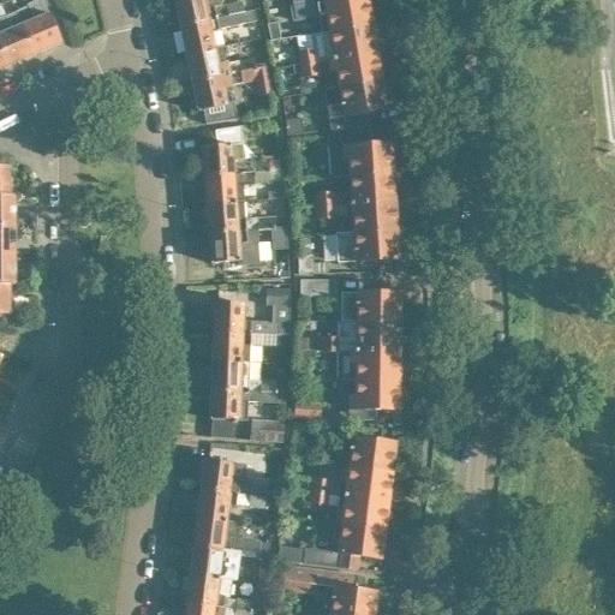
[(60,43),(41,0),(39,0),(25,6),(27,7),(16,12),(34,54),(60,43)]
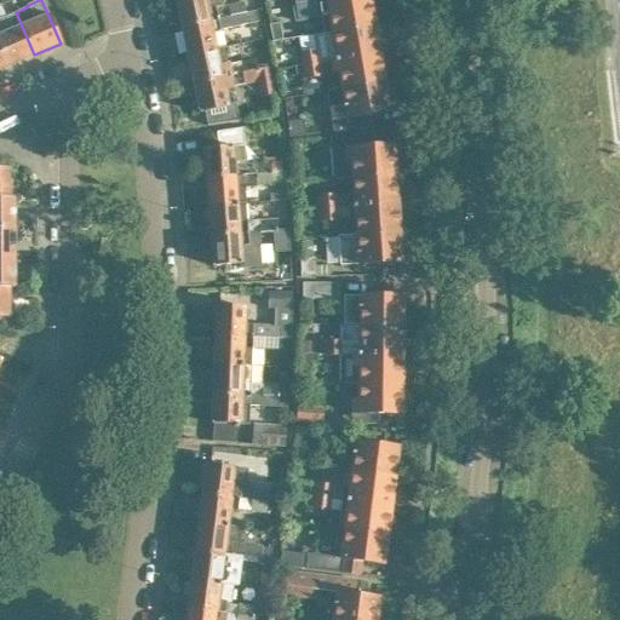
[(173,0),(181,27),(245,13),(242,3),(223,7),(222,0),(173,0)]
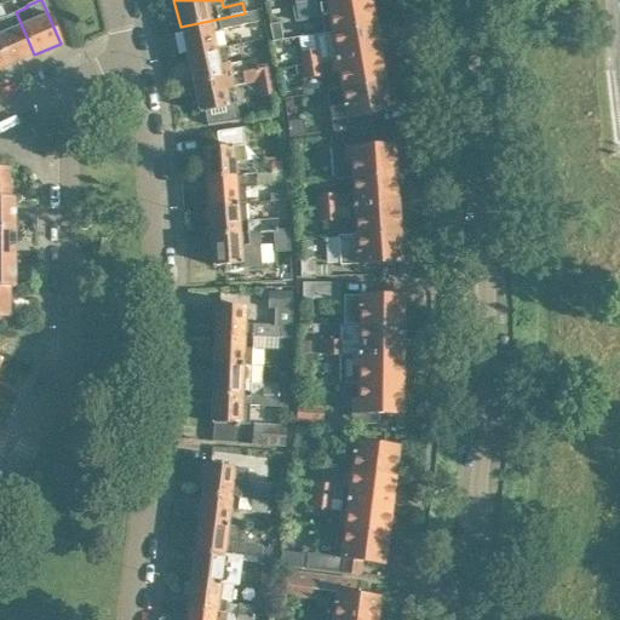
[(291,0),(294,21),(322,17),(328,16),(331,34),(373,27),(368,0),(343,0),(342,0),(291,0)]
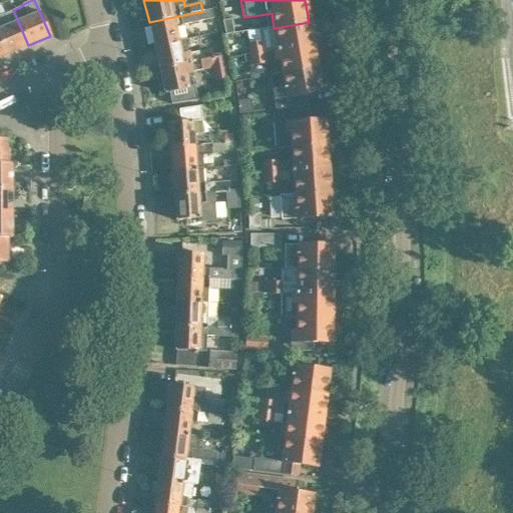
[(0,40),(6,55),(28,45),(13,10),(0,15),(0,40)]
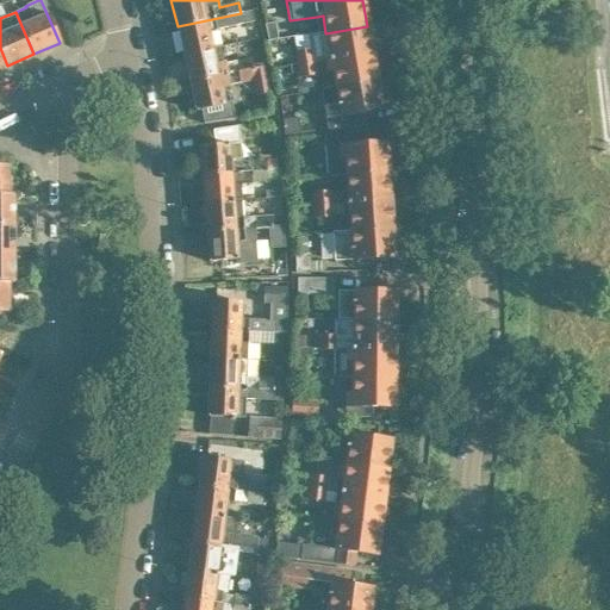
[(178,26),(184,55),(212,49),(209,32),(243,24),(241,13),(178,26)]
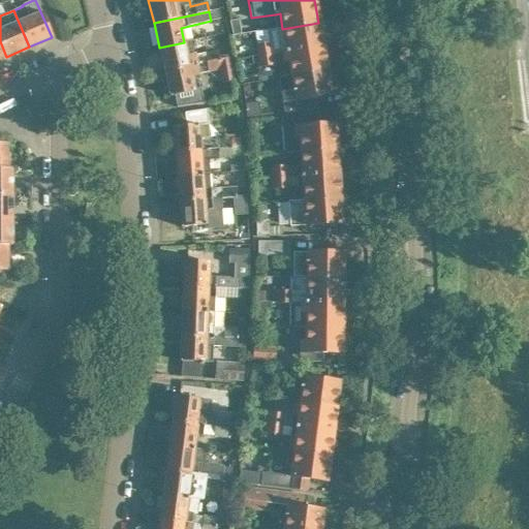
[(239,22),(228,22),(231,37),(240,35),(239,22)]
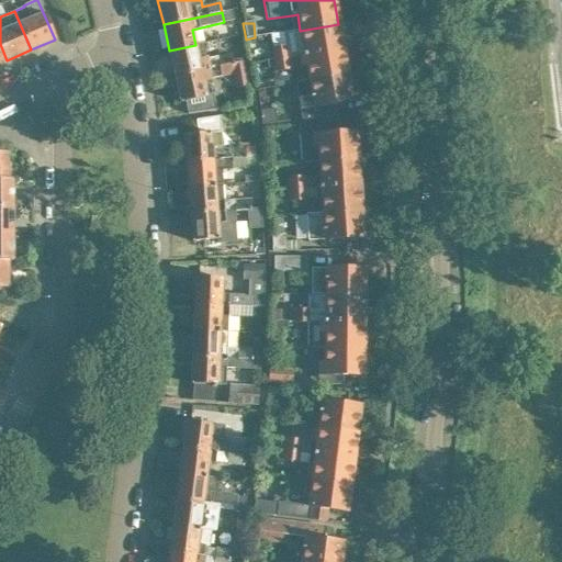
[(298,56),(343,49),(338,24),(300,31),(302,45),(269,51),(271,60),(289,58),(298,56)]
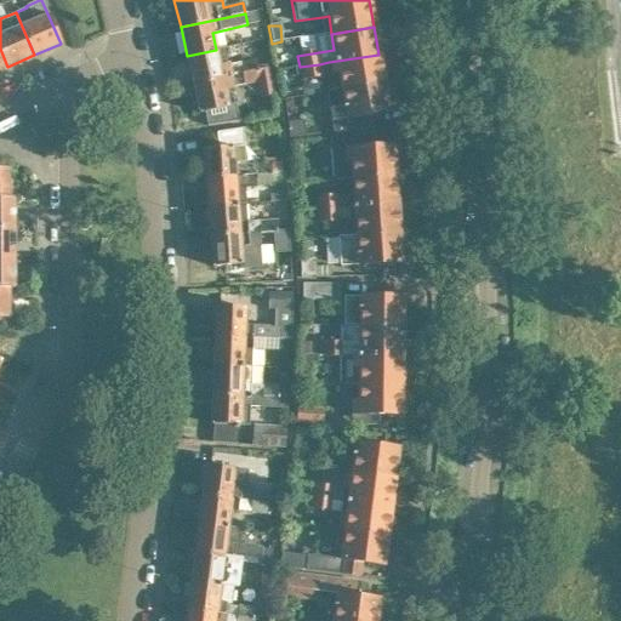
[(193,84),(229,77),(241,74),(241,68),(240,64),(227,67),(227,63),(218,64),(216,50),(187,56),(193,84)]
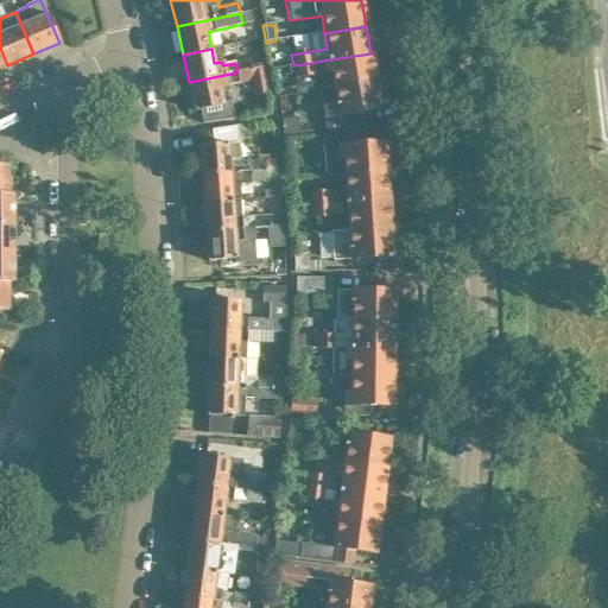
[(334,88),(375,81),(371,54),(322,61),(323,73),(331,71),(334,88)]
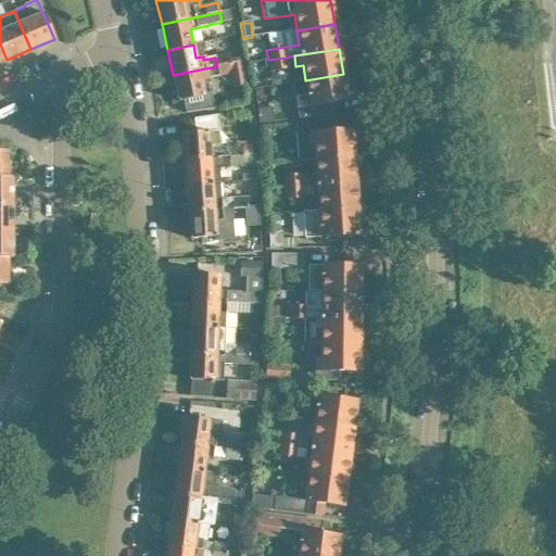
[(238,50),(214,55),(216,61),(216,66),(240,61),(238,50)]
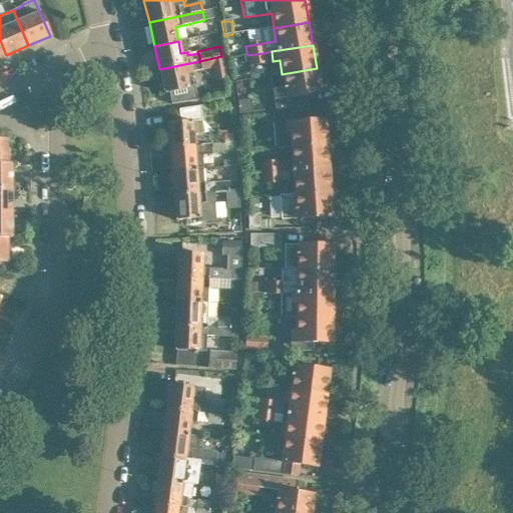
[(265,62),(264,53),(247,55),(249,65),(265,62)]
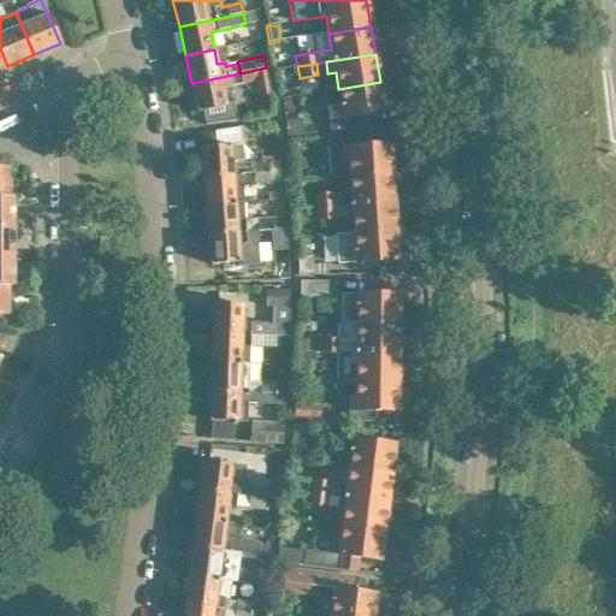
[(259,98),(272,95),(266,69),(241,75),(242,84),(255,82),(259,98)]
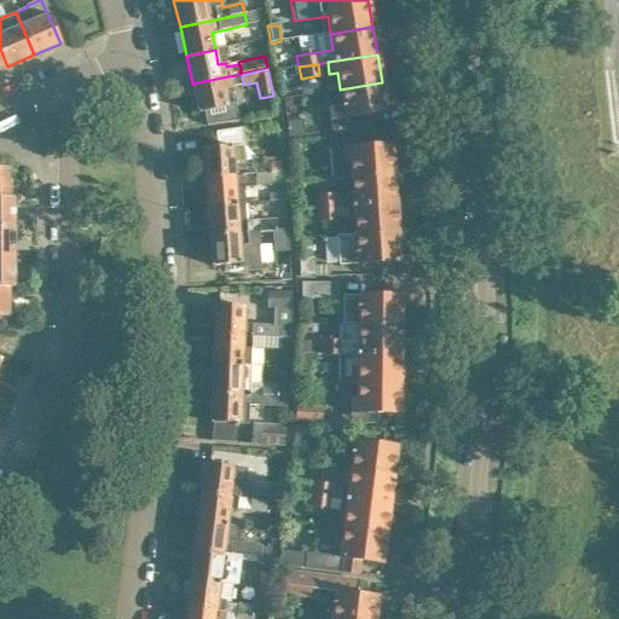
[(229,76),(192,84),(198,114),(203,113),(207,126),(238,121),(235,105),(227,108),(224,90),(231,87),(229,76)]
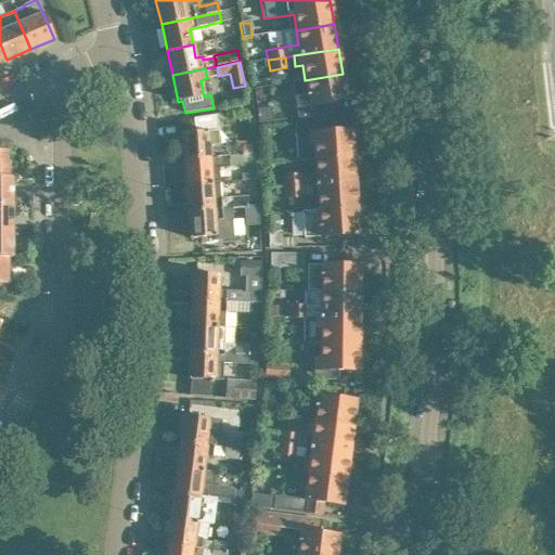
[(305,80),(291,82),(294,112),(297,112),(297,119),(334,115),(332,102),(347,100),(345,88),(348,87),(346,75),(343,75),(343,74),(305,80)]
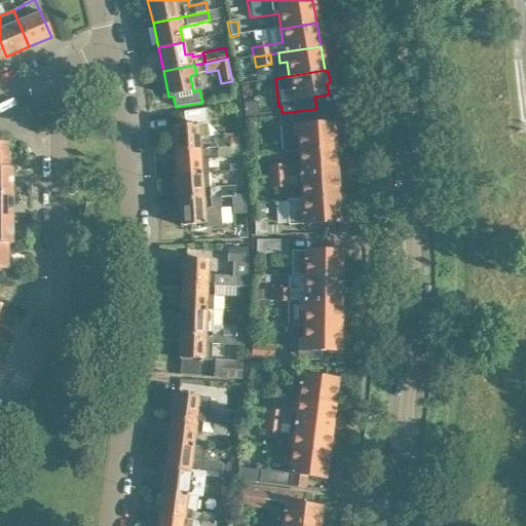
[(245,117),(259,115),(257,103),(243,104),(245,117)]
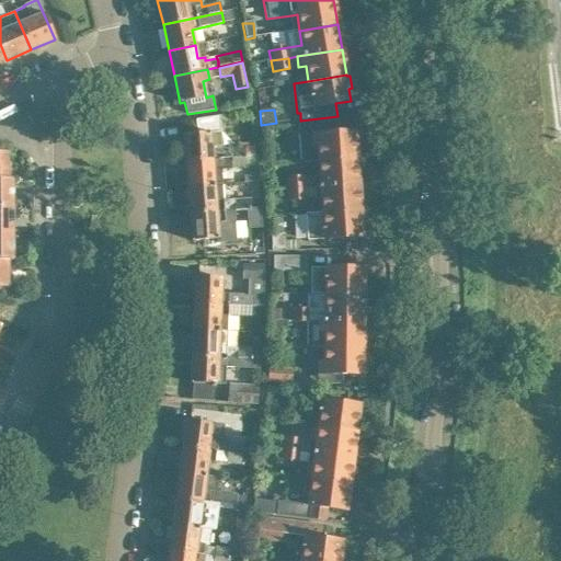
[(185,161),(253,156),(252,146),(229,148),(229,146),(222,147),(219,116),(195,119),(196,134),(183,135),(185,161)]
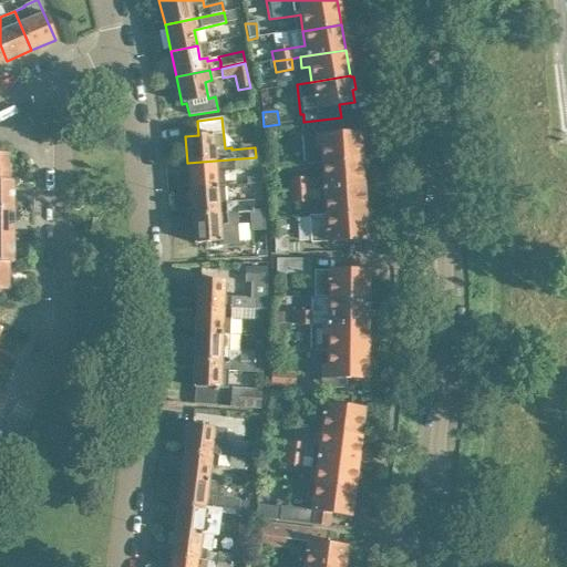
[(360,161),(358,133),(342,134),(342,122),(301,126),(305,165),(322,164),(360,161)]
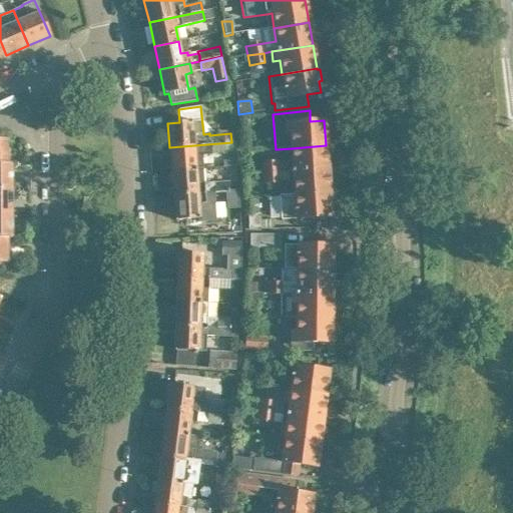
[(231,142),(169,147),(171,171),(202,169),(201,158),(211,157),(211,154),(231,153),(233,166),(238,166),(236,145),(236,142),(231,142)]
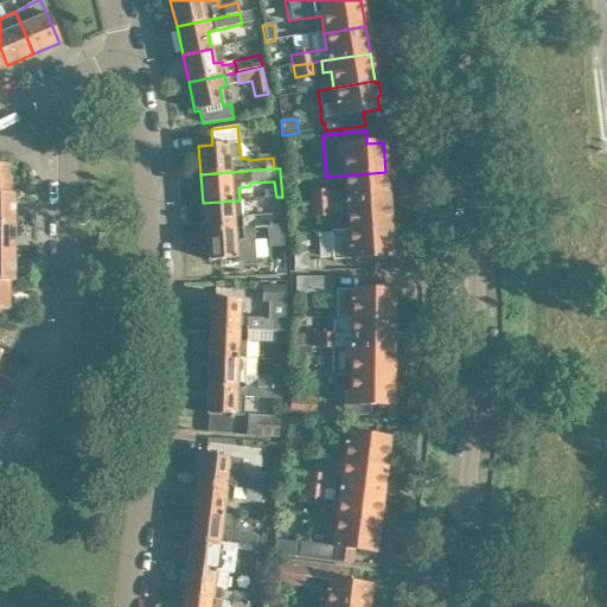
[(388,200),(385,172),(345,176),(346,191),(339,191),(339,193),(340,204),(388,200)]
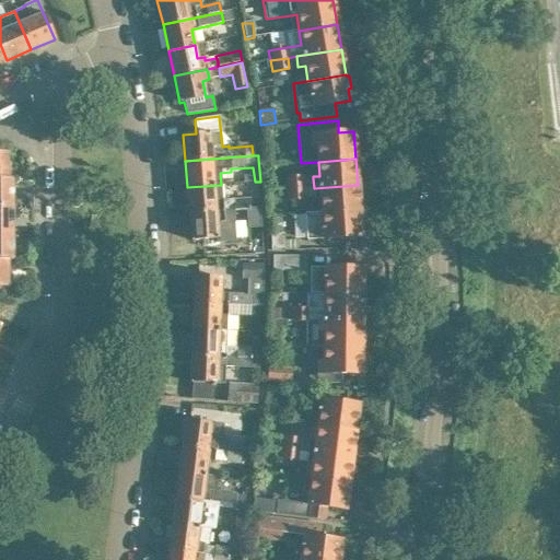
[(303,177),(287,178),(288,189),(303,189),(303,179),(303,177)]
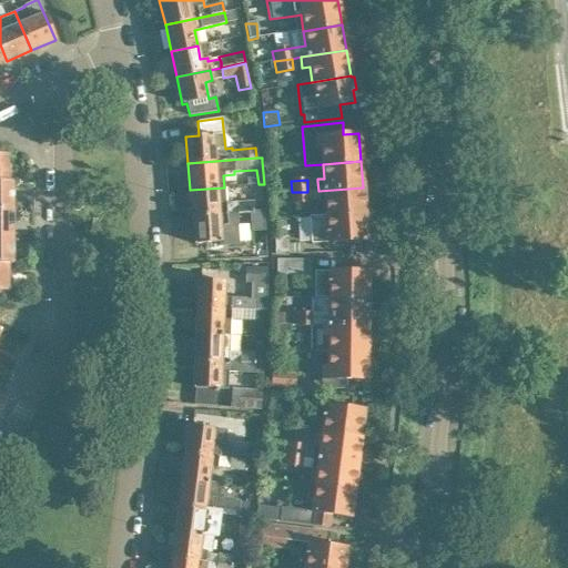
[(0,209),(12,209),(11,182),(7,181),(0,181),(0,209)]
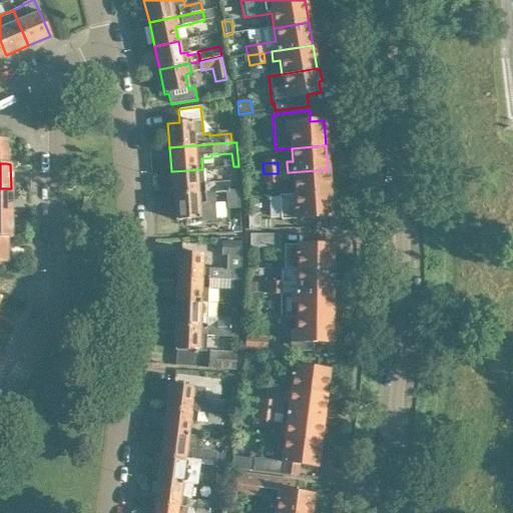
[(202,169),(171,171),(173,195),(204,192),(202,169)]
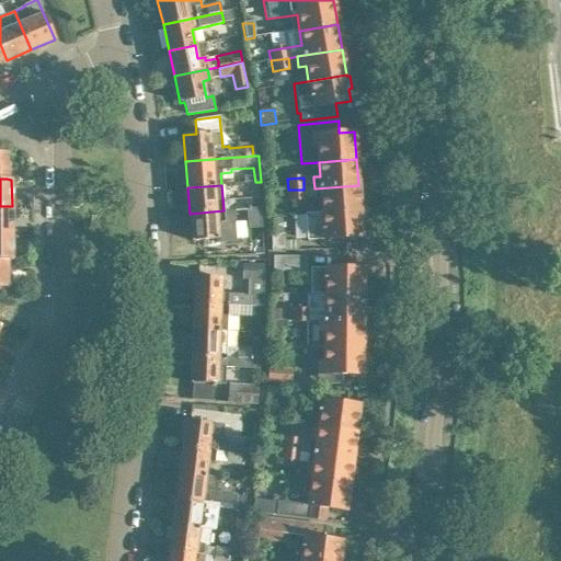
[(318,214),(322,214),(359,212),(358,185),(315,189),(316,201),(317,201),(318,214)]
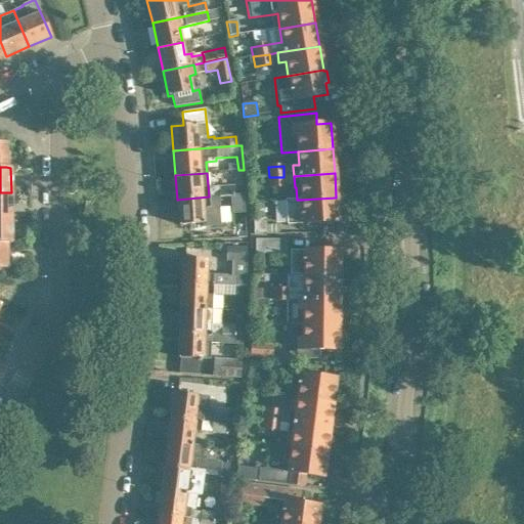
[(284,177),(269,177),(270,189),(285,188),(285,186),(284,177)]
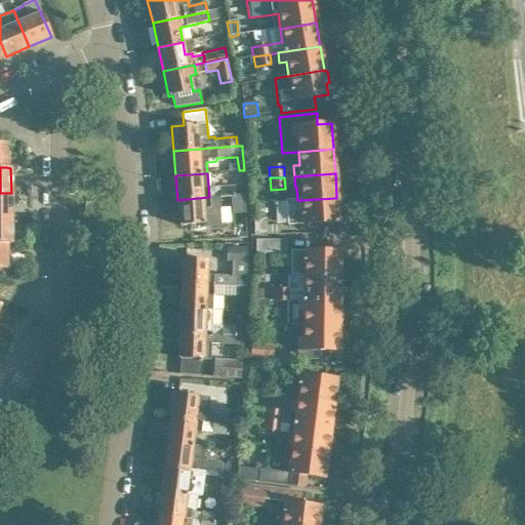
[(0,218),(11,218),(11,193),(0,193),(0,218)]
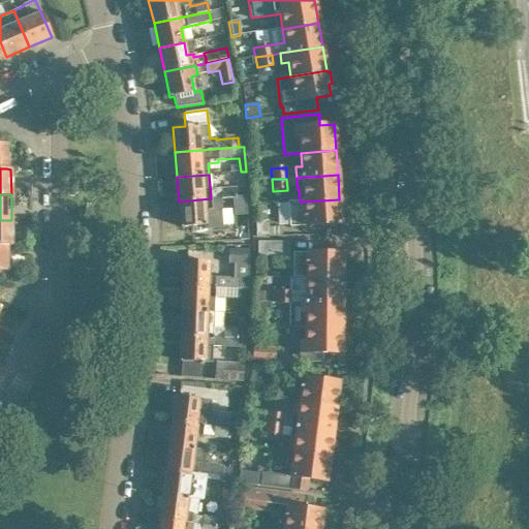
[(249,206),(248,196),(219,198),(219,205),(223,208),(249,206)]
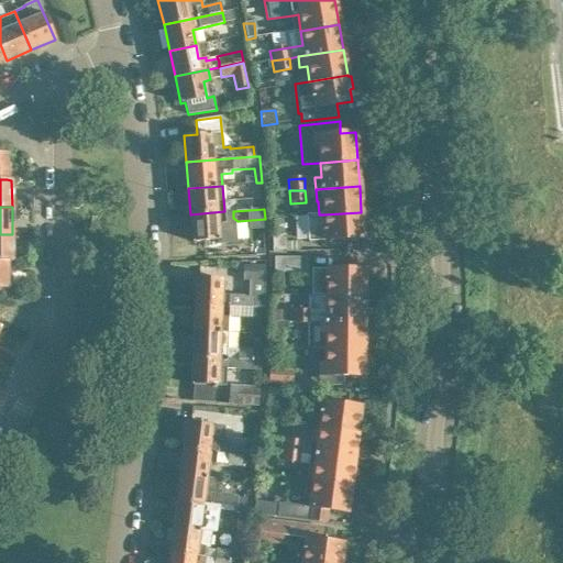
[(235,222),(225,222),(224,211),(190,214),(192,242),(218,240),(218,243),(236,242),(235,222)]
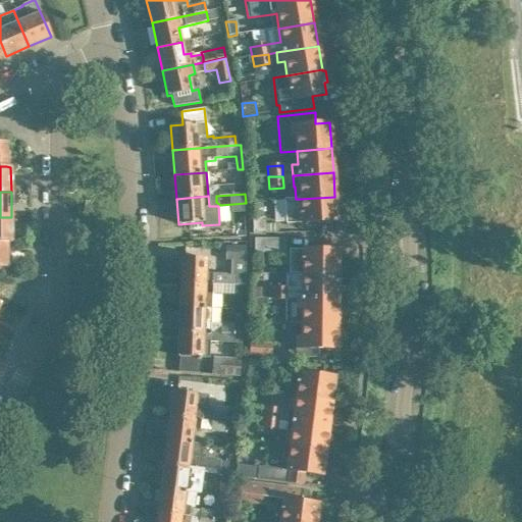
[(336,220),(334,197),(300,199),(296,199),(284,200),(286,224),(322,221),(336,220)]
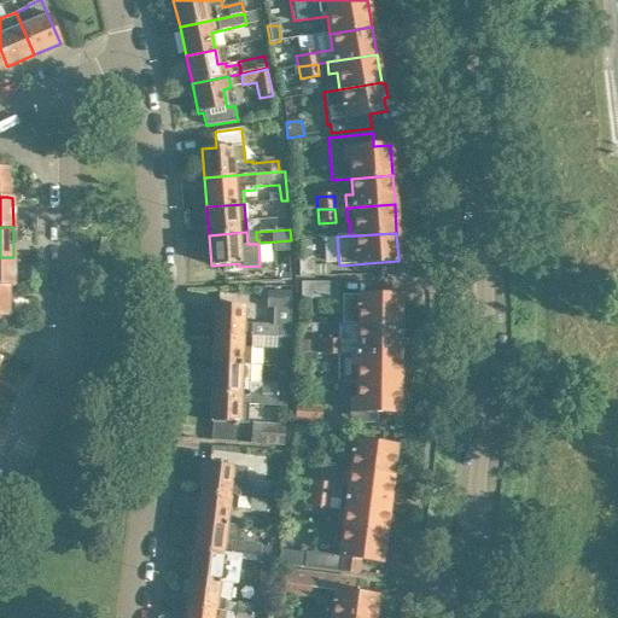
[(314,275),(314,256),(299,256),(299,277),(304,277),(304,275),(314,275)]
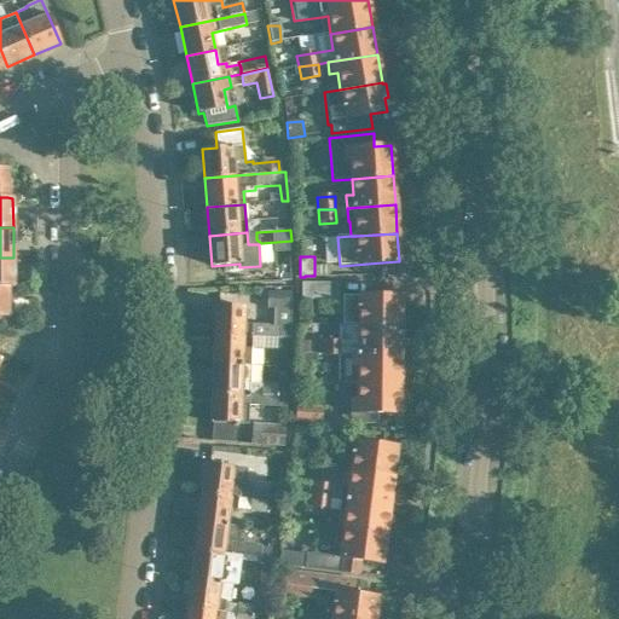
[(0,287),(7,288),(9,288),(13,288),(13,258),(0,258),(0,287)]
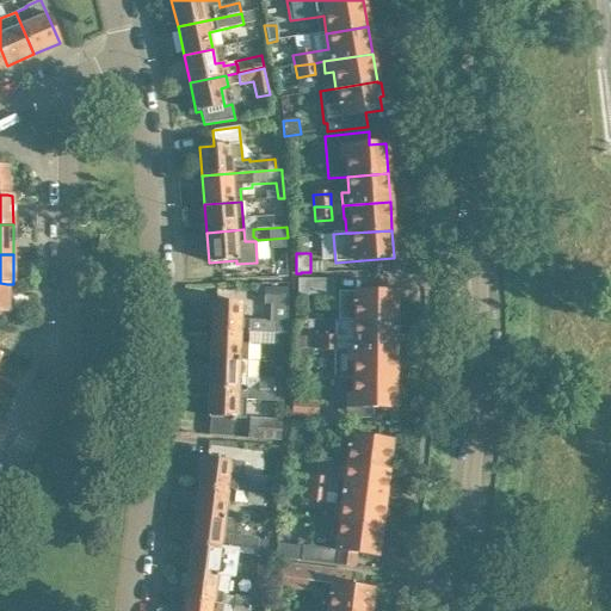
[(333,279),(297,279),(297,296),(333,296),(333,279)]
